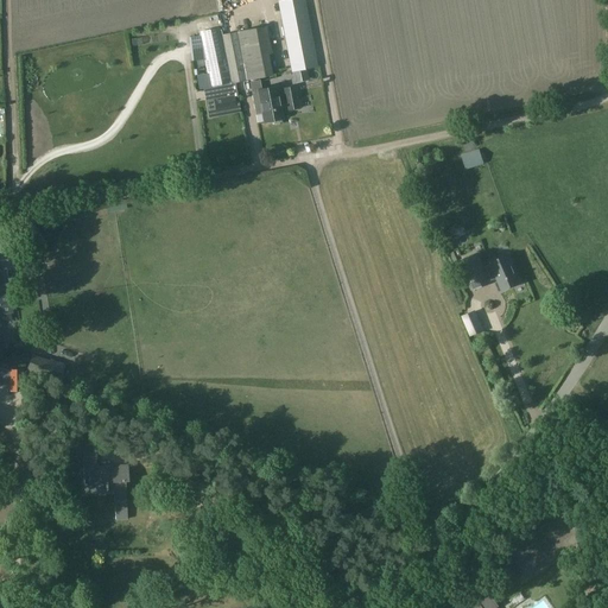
[(304,0),(283,0),(277,1),(291,73),(317,68),(304,0)]
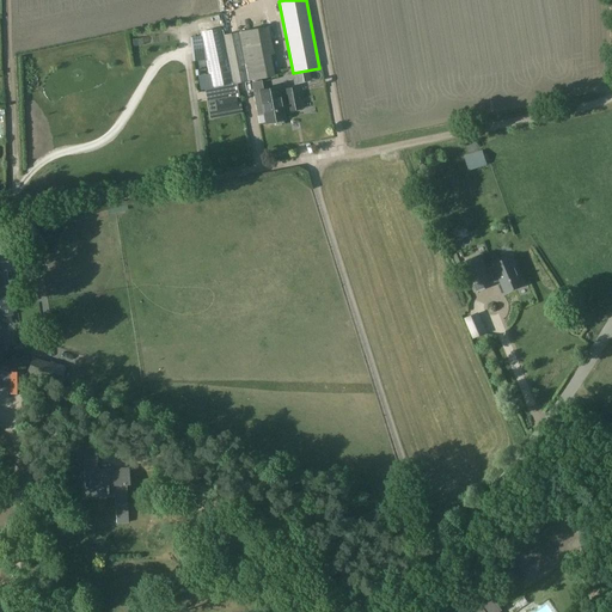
[(221,32),(203,36),(215,101),(218,112),(238,109),(233,85),(273,78),(263,29),(221,37),(221,32)]
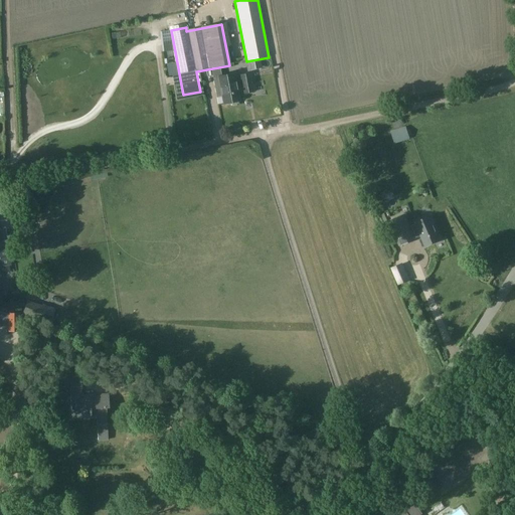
[(219,87),(215,88),(217,96),(221,95),(223,104),(237,102),(235,94),(240,93),(241,96),(253,94),(249,74),(232,77),(231,73),(217,76),(219,87)]
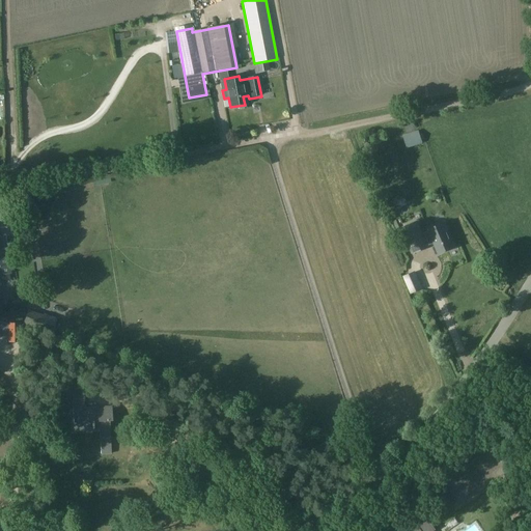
[(270,90),(261,91),(262,103),(272,102),(270,90)]
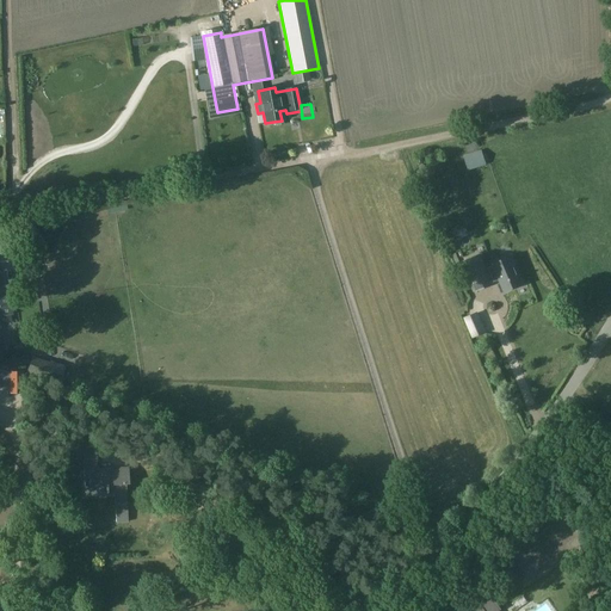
[(471,152),(463,155),(468,167),(483,162),(479,149),(471,152)]
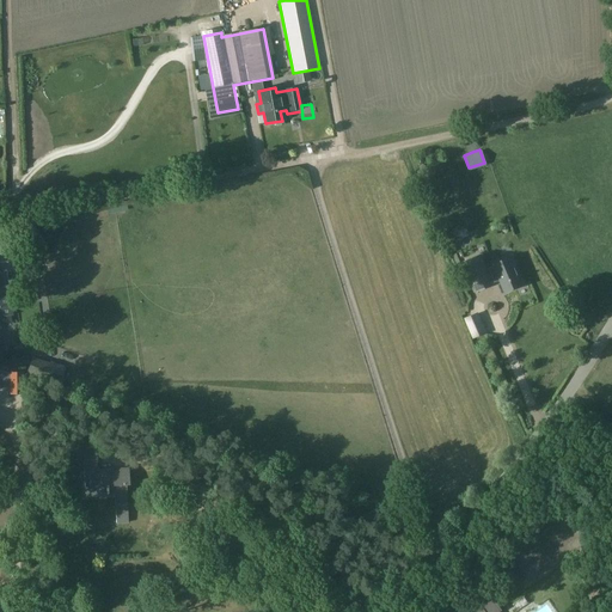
[(477,292),(491,286),(490,283),(500,280),(505,293),(524,286),(512,257),(494,264),(494,267),(485,270),(482,263),(476,265),(472,259),(476,258),(476,257),(465,262),(477,292)]
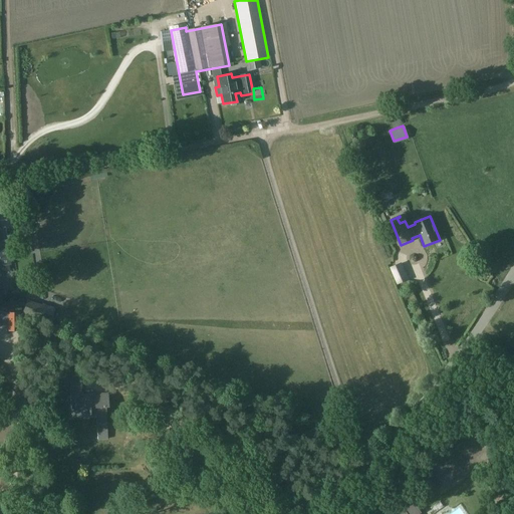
[(54,281),(42,283),(45,302),(56,300),(54,281)]
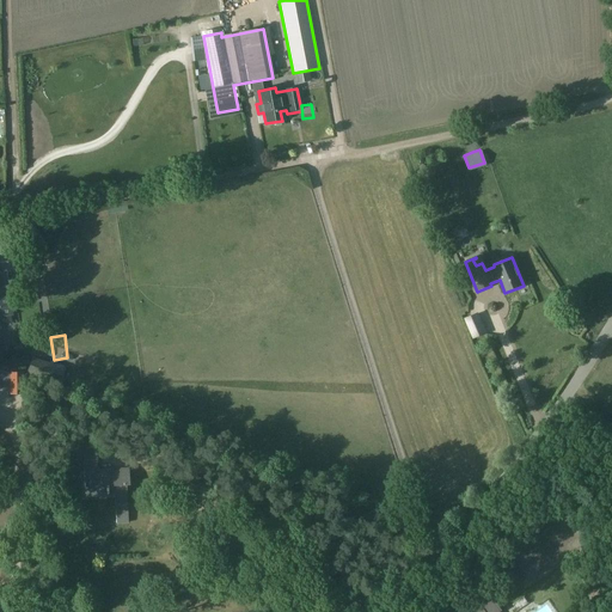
[(49,366),(44,379),(57,384),(63,368),(50,363),(49,366)]
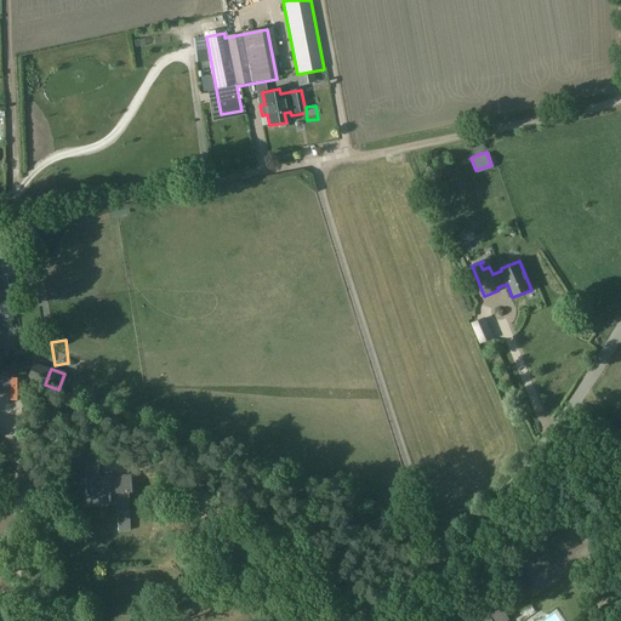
[(98,446),(78,448),(78,463),(100,462),(98,446)]
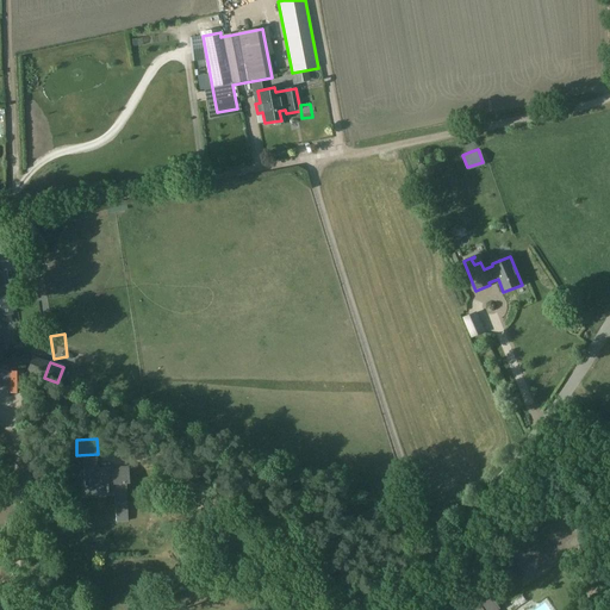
[(128,467),(83,470),(85,496),(114,493),(116,522),(128,521),(125,484),(129,484),(128,467)]
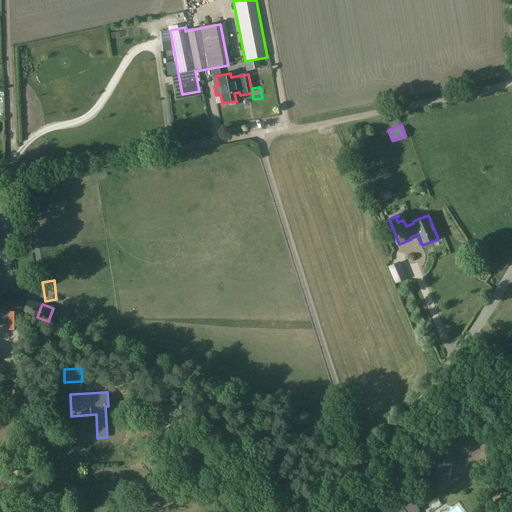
[(22,498),(22,511),(21,511),(38,511),(39,498),(22,498)]
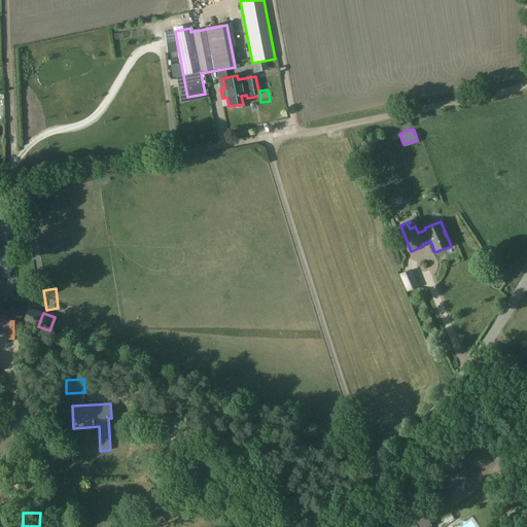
[(429,526),(432,525),(423,513),(413,521),(415,523),(414,524),(412,526),(429,526)]
